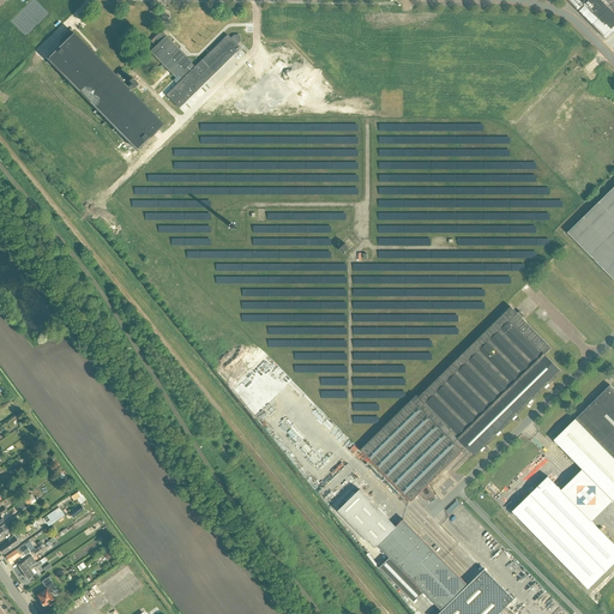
[(613,0),(567,0),(606,38),(612,36),(613,34),(613,13),(612,11),(613,8),(613,0)]
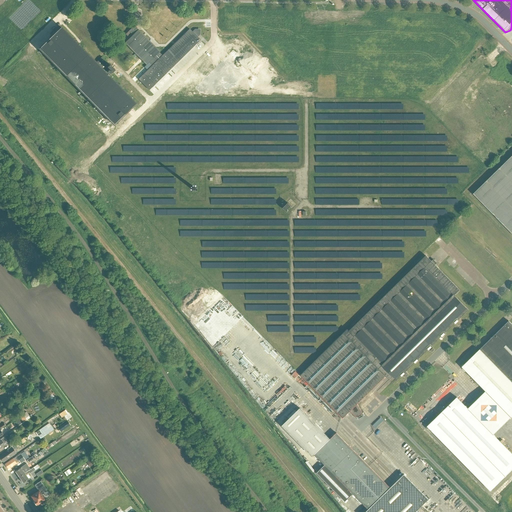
[(199,33),(199,30),(195,30),(193,32),(189,29),(162,56),(159,53),(160,52),(138,30),(134,26),(129,32),(125,35),(130,39),(125,43),(125,44),(146,65),(149,62),(153,66),(139,79),(149,90),(200,40),(196,36),(195,37),(194,36),(195,35),(194,34),(195,33),(199,33)]
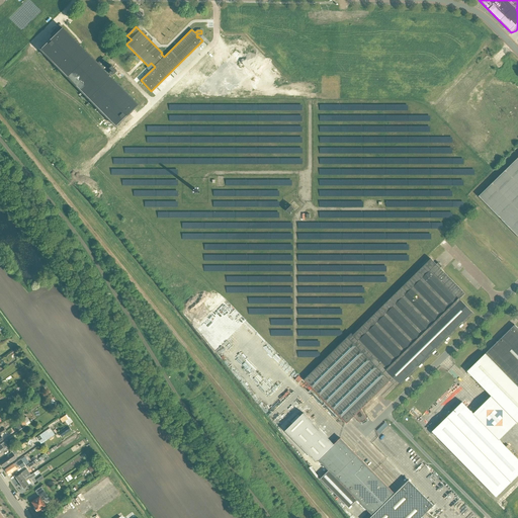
[(132,110),(138,105),(122,90),(123,89),(121,86),(120,87),(110,77),(113,74),(114,74),(116,72),(111,66),(103,58),(97,64),(79,46),(81,45),(78,41),(77,42),(62,28),(57,33),(56,32),(53,35),(54,36),(39,50),(115,126),(130,113),(131,114),(133,111),(132,110)]
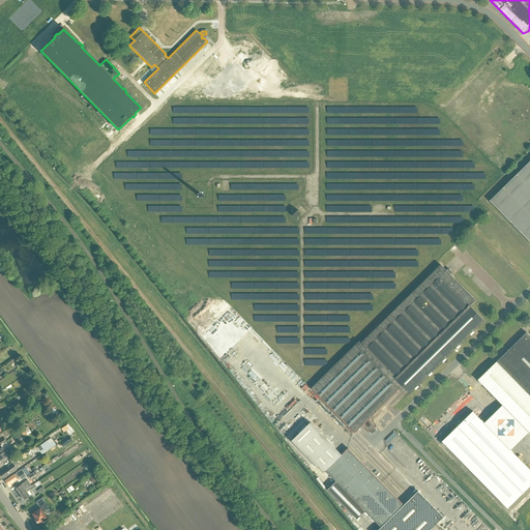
[(529,241),(529,162),(490,201),(529,241)]
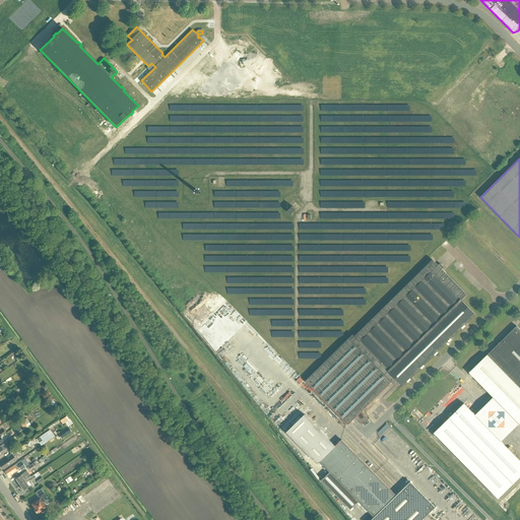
[(297,209),(293,206),(289,210),(287,211),(291,214),(293,213),(297,209)]
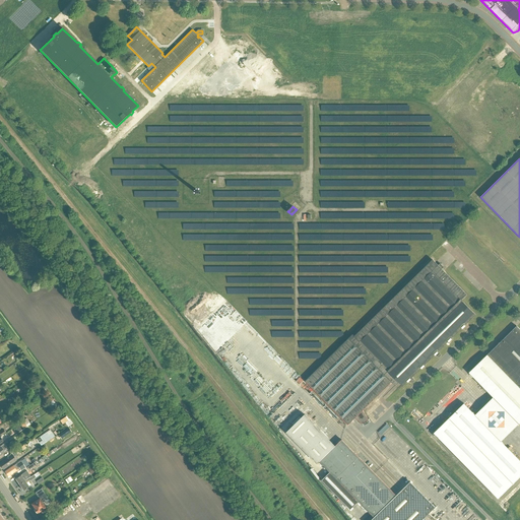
[(466,295),(432,260),(354,336),(352,335),(305,381),(348,425),(355,418),(361,424),(369,419),(363,410),(395,379),(402,385),(407,381),(408,382),(409,381),(411,384),(414,380),(411,377),(420,368),(421,369),(425,366),(424,365),(435,354),(436,355),(439,352),(438,351),(447,341),(449,343),(450,342),(449,342),(452,339),(451,338),(461,328),(463,329),(463,328),(466,330),(469,327),(466,323),(475,315),(461,300),(466,295)]
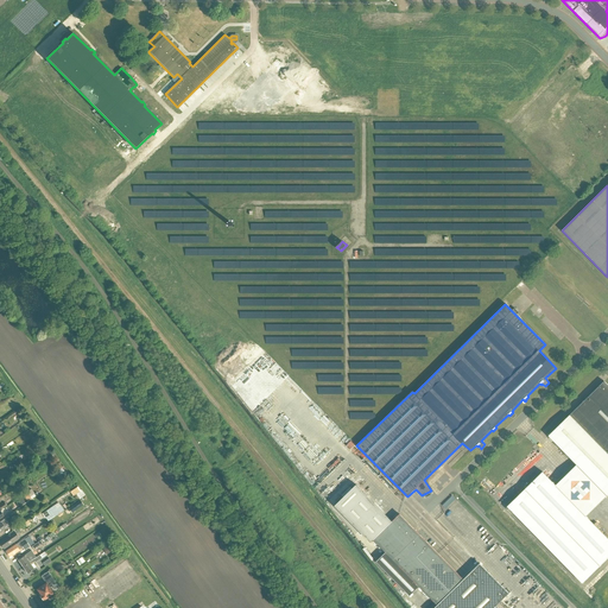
[(607,385),(605,381),(570,415),(549,436),(607,495),(607,494),(607,385)]
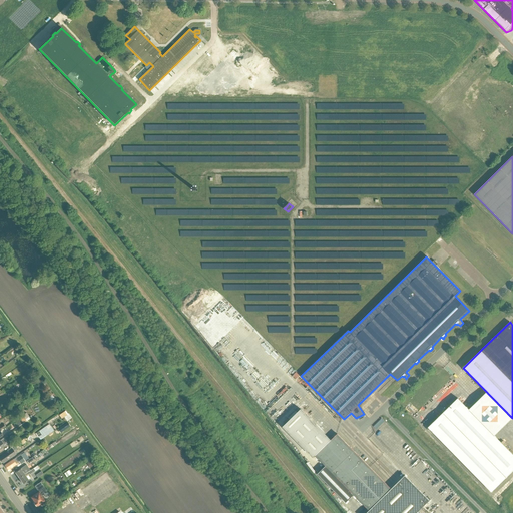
[(495,333),(502,326),(500,324),(493,330),(495,333)]
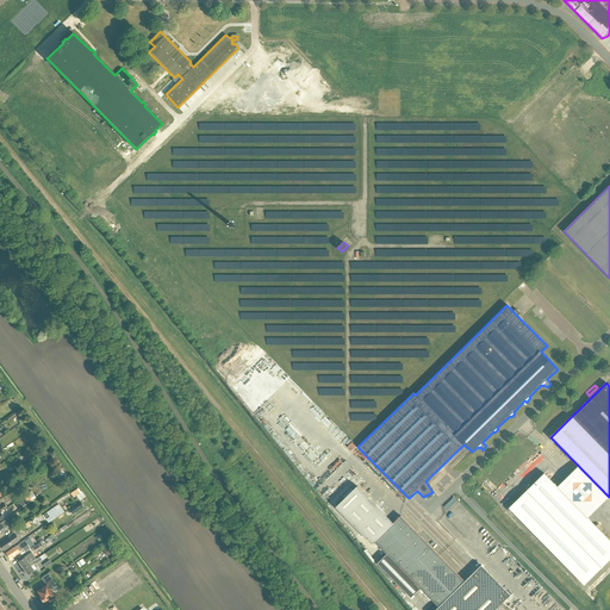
[(48,455),(54,464),(58,461),(51,452),(48,455)]
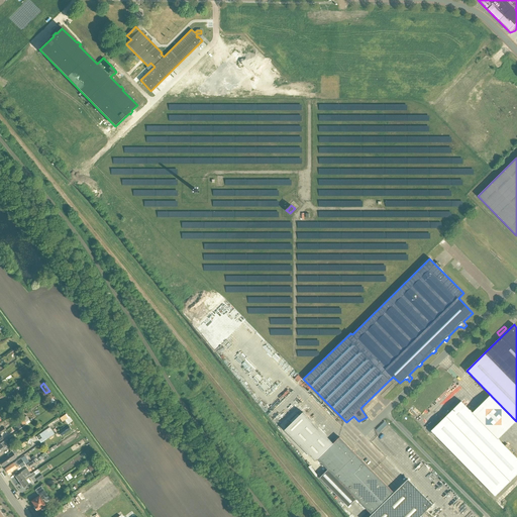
[(516,457),(461,401),(431,430),(496,496),(516,474),(516,457)]
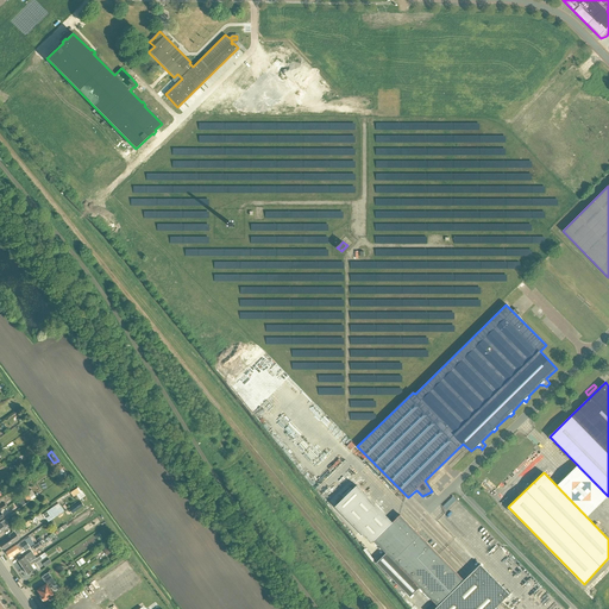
[(400,515),(393,522),(357,485),(352,489),(350,487),(341,496),(344,497),(336,506),(371,542),(374,540),(385,552),(376,563),(409,596),(420,586),(438,606),(433,608),(493,608),(509,594),(481,564),(463,579),(400,515)]
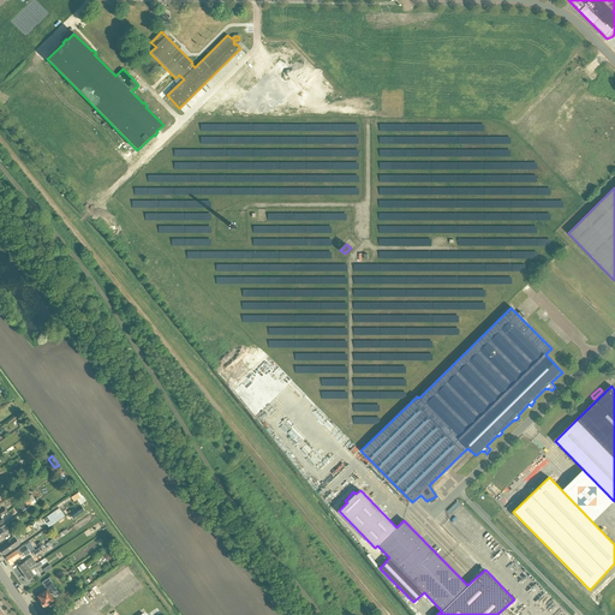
[(76,499),(79,505),(83,502),(84,503),(87,501),(85,500),(85,501),(82,495),(81,495),(79,493),(73,497),(75,500),(76,499)]
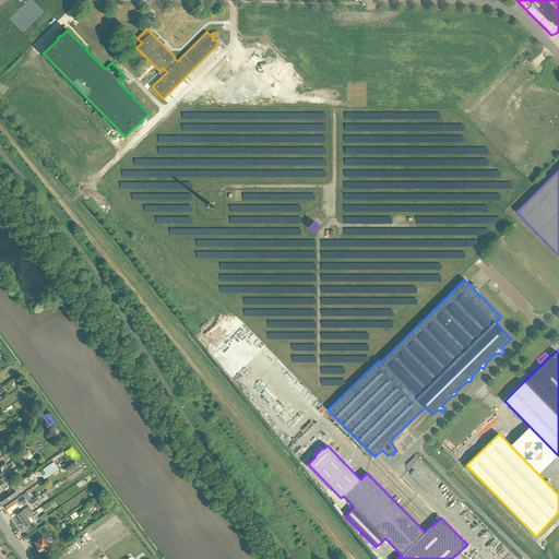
[(18,458),(21,463),(34,454),(33,452),(32,453),(28,450),(24,452),(18,458)]
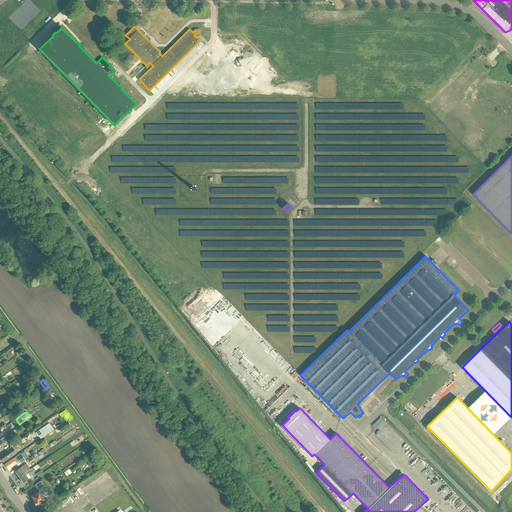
[(374,428),(383,420),(380,417),(371,425),(374,428)]
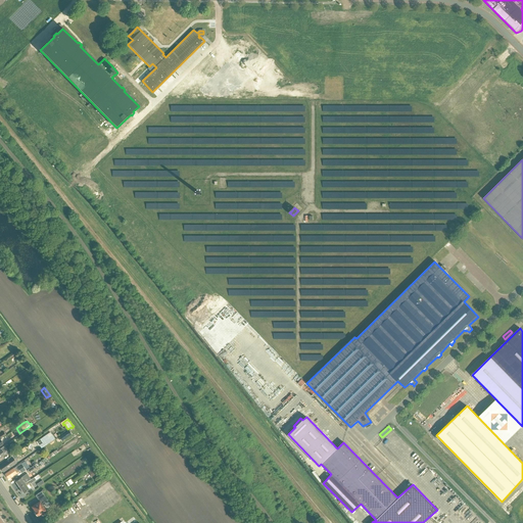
[(322,432),(328,437),(331,433),(325,428),(322,432)]
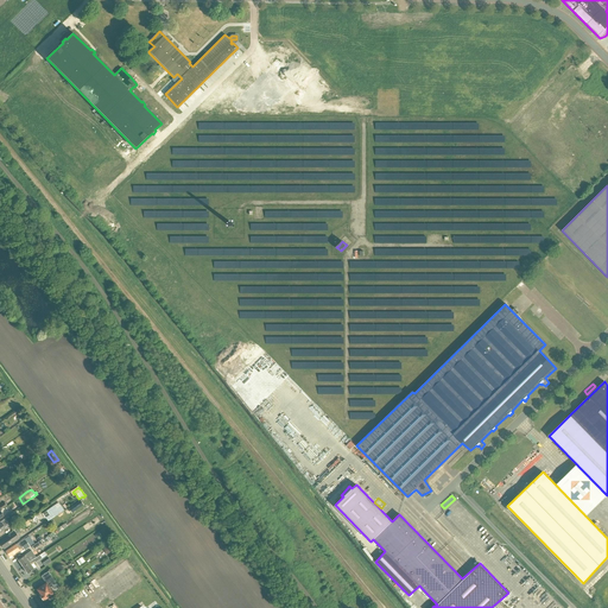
[(69,508),(71,513),(83,505),(81,500),(69,508)]
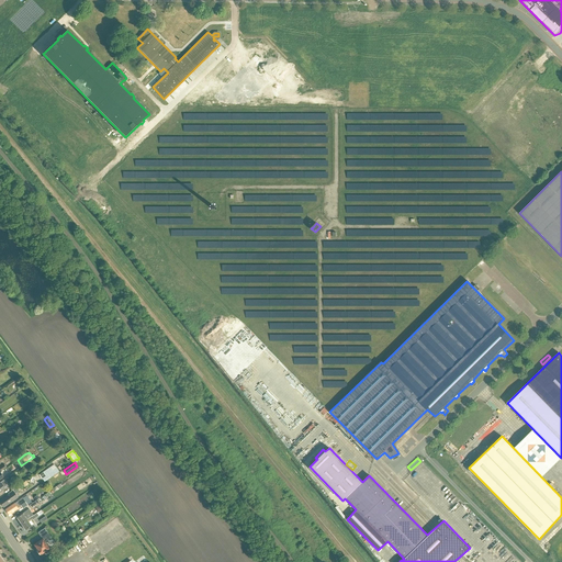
[(42,479),(44,482),(58,471),(54,464),(38,475),(41,479),(42,479)]
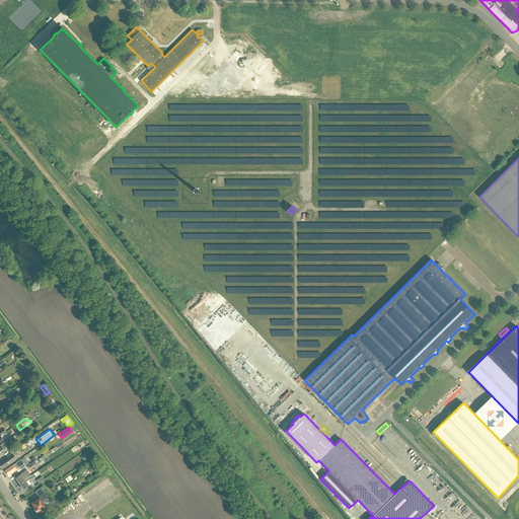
[(76,447),(78,450),(85,445),(83,442),(76,447)]
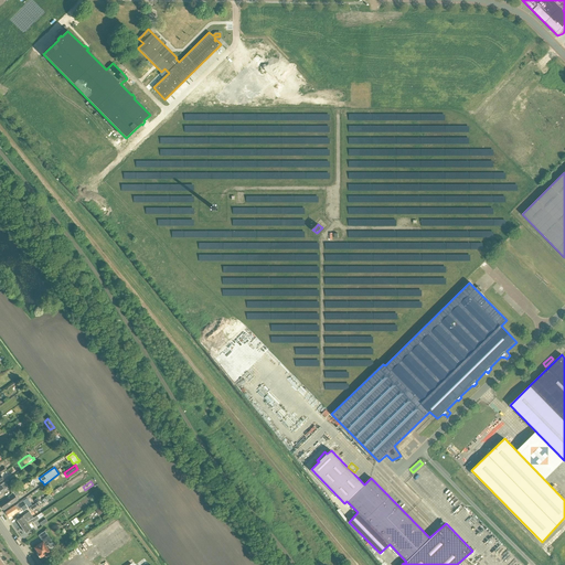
[(8,499),(0,503),(0,504),(3,510),(12,504),(18,500),(13,494),(7,498),(8,499)]
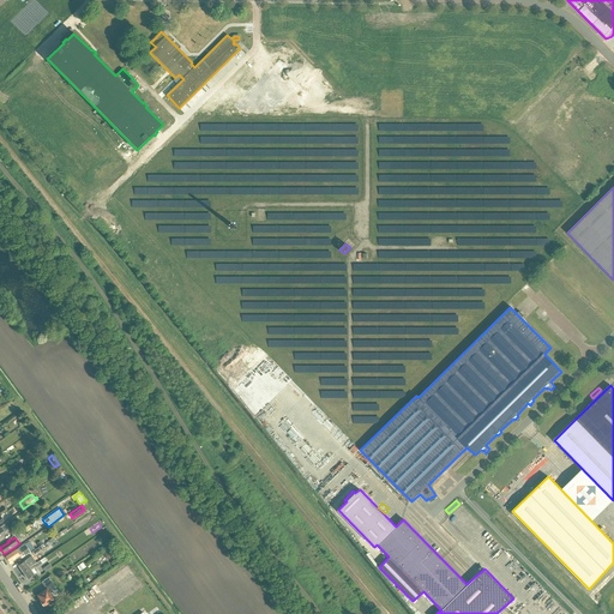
[(25,545),(19,548),(22,551),(22,552),(25,555),(30,552),(25,545)]
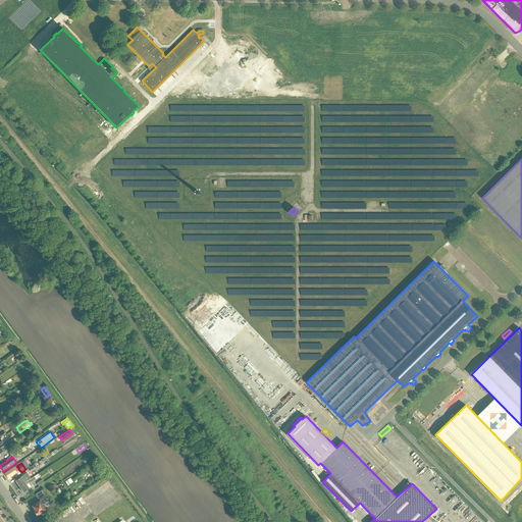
[(36,464),(28,470),(29,472),(37,467),(36,464)]
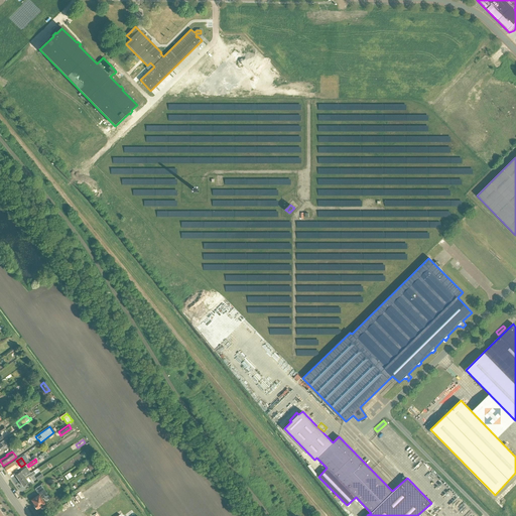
[(16,461),(5,468),(8,473),(16,468),(15,466),(18,464),(18,463),(16,461)]
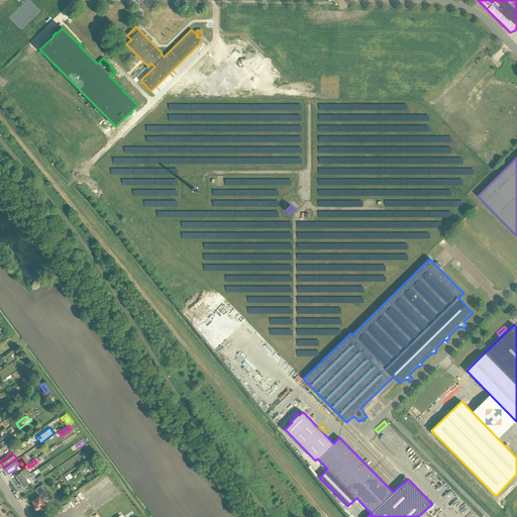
[(21,473),(16,477),(20,483),(29,476),(25,478),(22,475),(26,472),(25,470),(21,473)]
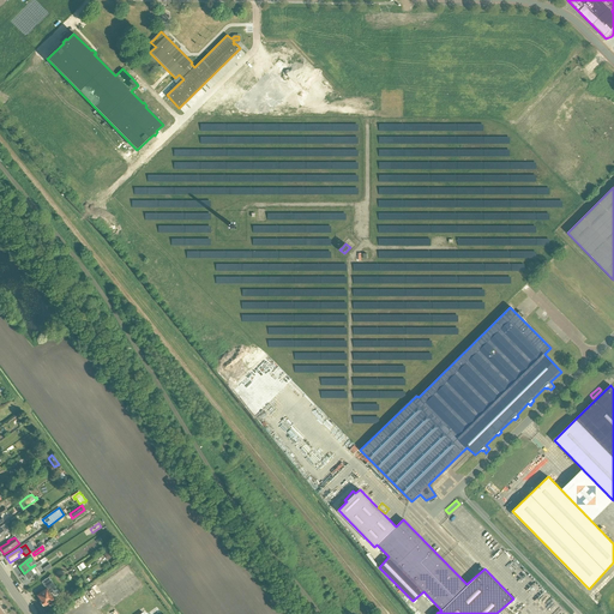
[(35,565),(24,573),(28,579),(35,575),(31,570),(36,567),(36,569),(43,564),(42,564),(41,561),(35,565)]
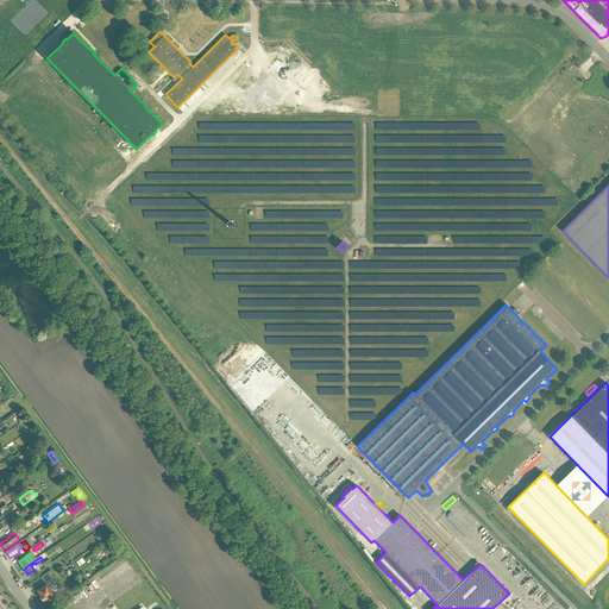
[(41,598),(42,601),(43,601),(44,602),(54,595),(49,588),(56,583),(49,573),(42,578),(46,584),(37,591),(41,596),(41,597),(41,598)]
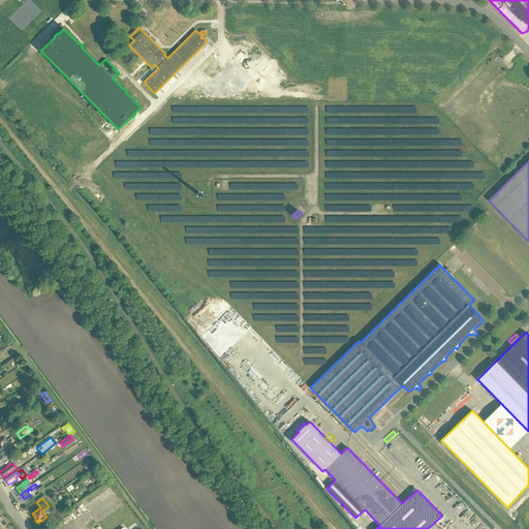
[(68,515),(59,521),(62,524),(70,519),(68,515)]
